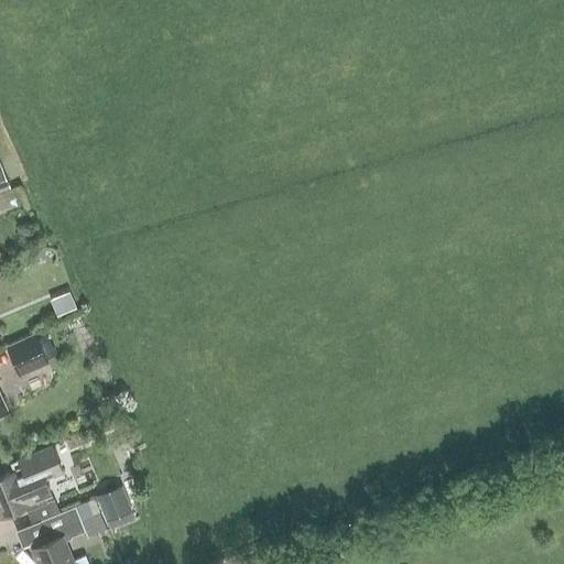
[(0,192),(9,188),(0,165),(0,192)]
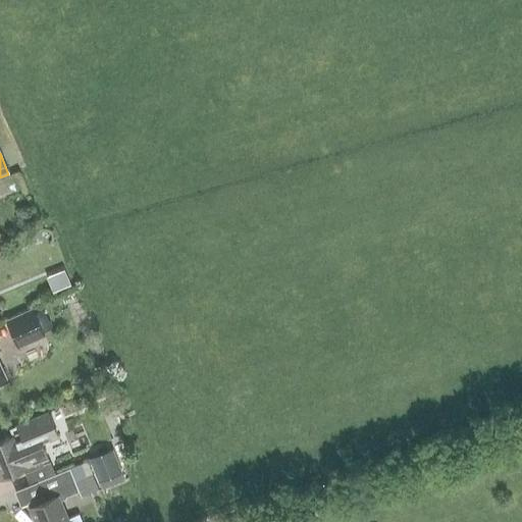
[(42,332),(33,313),(31,309),(4,321),(15,349),(43,336),(42,332)]
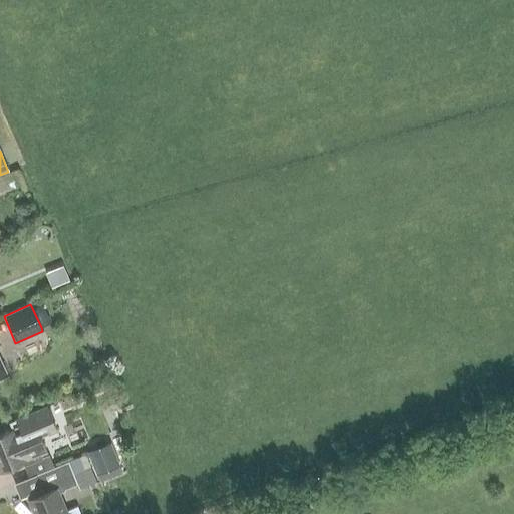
[(23,465),(42,458),(41,456),(47,454),(41,439),(57,433),(47,406),(9,421),(13,429),(0,434),(0,471),(22,462),(23,465)]
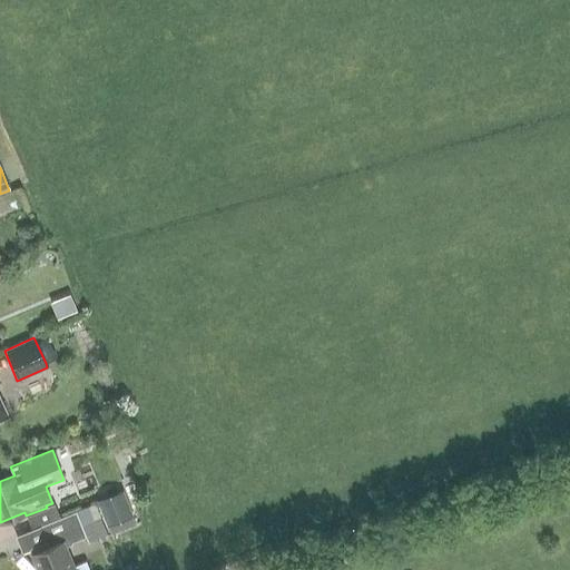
[(123,490),(112,494),(97,501),(107,527),(134,516),(123,490)]
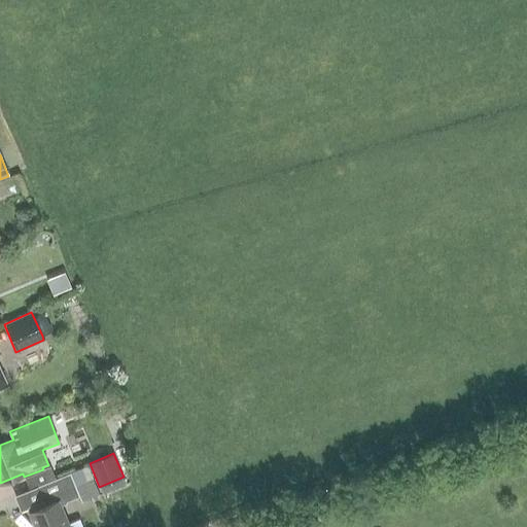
[(86,465),(82,467),(37,486),(44,505),(30,512),(36,526),(69,526),(61,505),(67,502),(66,501),(79,496),(81,500),(98,493),(86,465)]
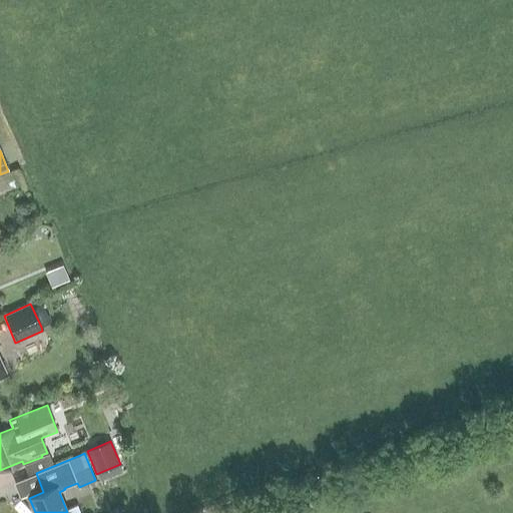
[(297,512),(295,504),(269,512),(297,512)]
